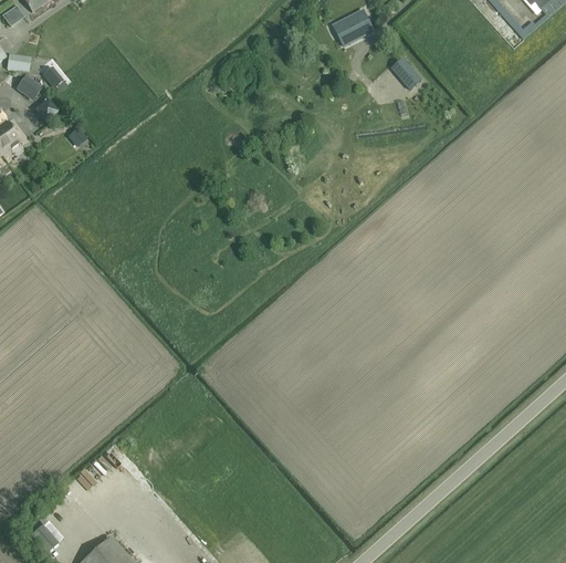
[(23,0),(32,11),(48,0),(23,0)]
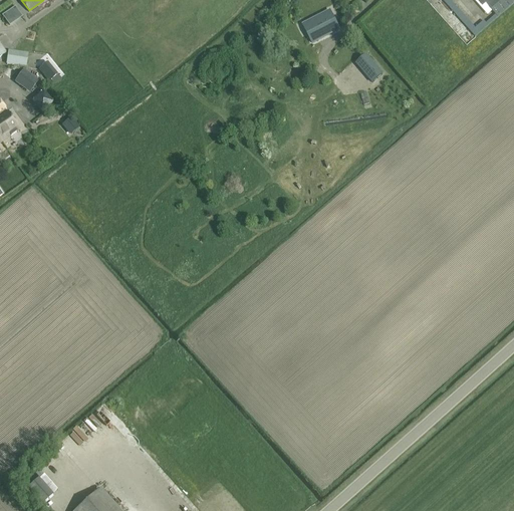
[(479,0),(482,3),(486,0),(498,14),(512,0),(479,0)]
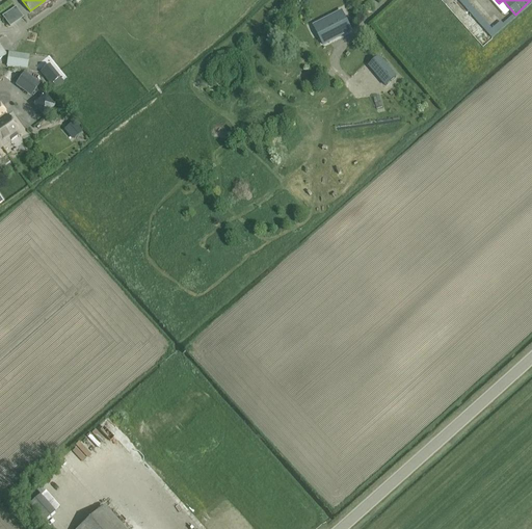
[(23,15),(15,3),(2,11),(9,24),(23,15)]
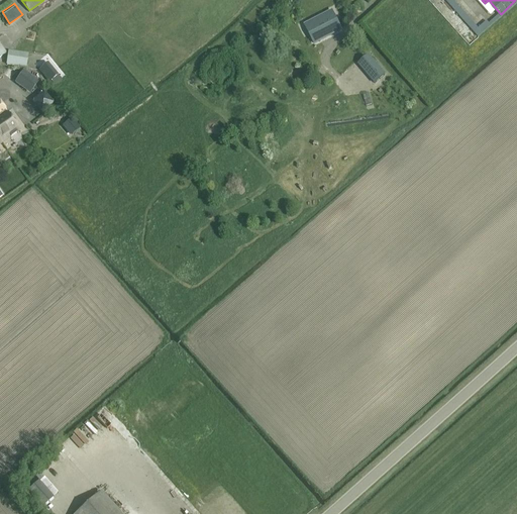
[(341,26),(331,8),(303,21),(313,40),(341,26)]
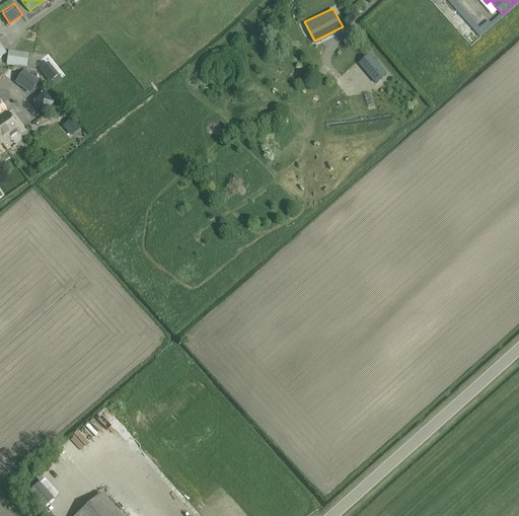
[(463,16),(471,25),(480,16),(472,8),(463,16)]
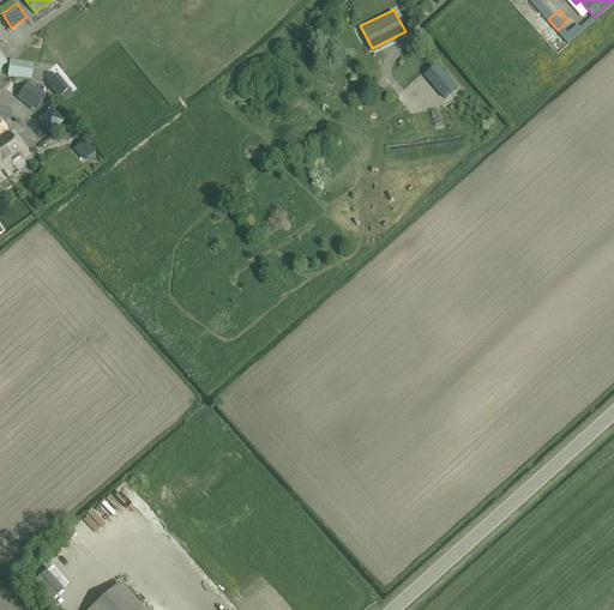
[(332,47),(327,50),(335,60),(339,55),(332,47)]
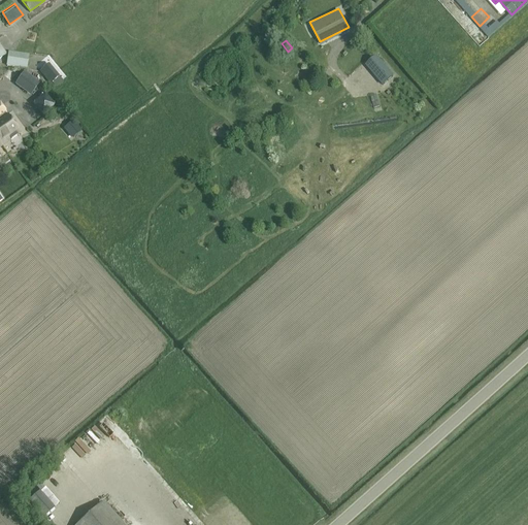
[(6,63),(27,66),(29,53),(8,50),(6,63)]
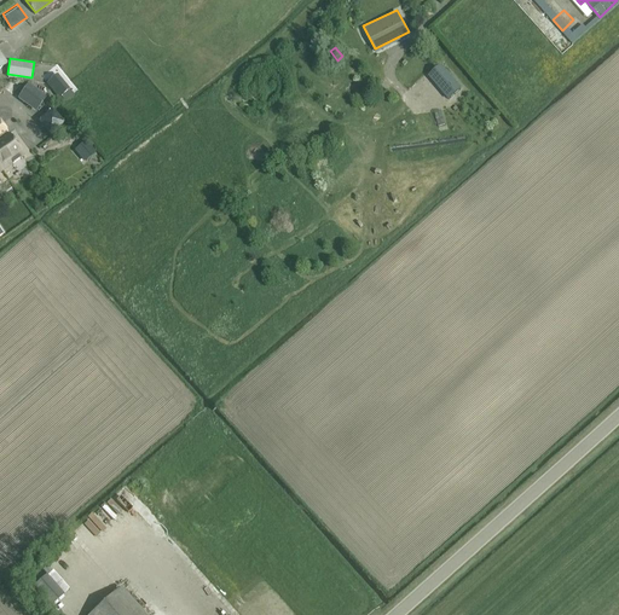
[(415,59),(398,65),(404,80),(421,74),(415,59)]
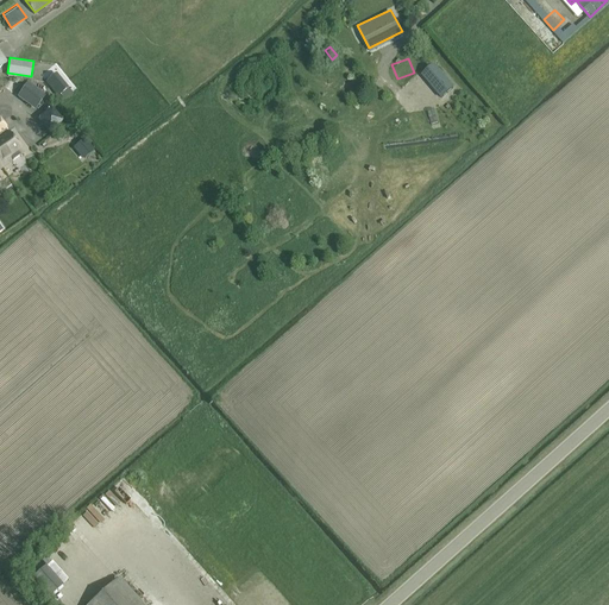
[(453,84),(434,61),(421,71),(440,95),(453,84)]
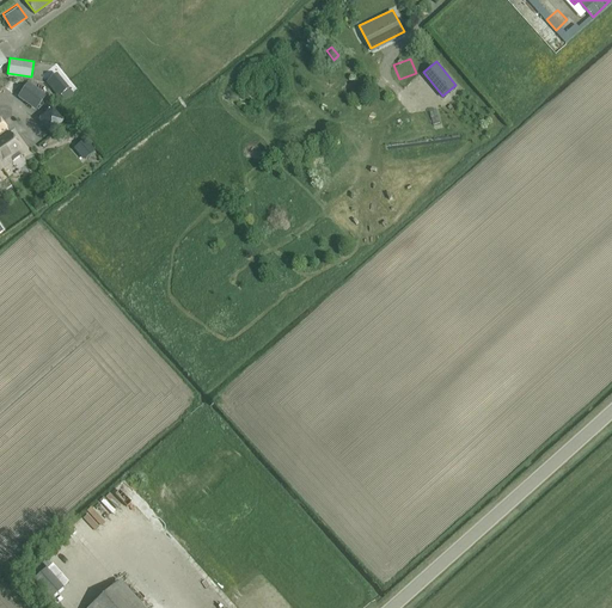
[(47,83),(56,94),(69,85),(59,73),(47,83)]
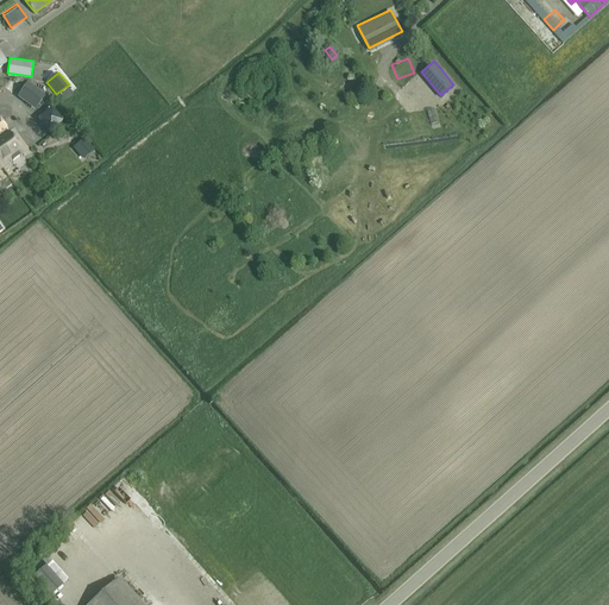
[(35,107),(36,105),(45,94),(27,81),(18,94),(24,99),(35,107)]
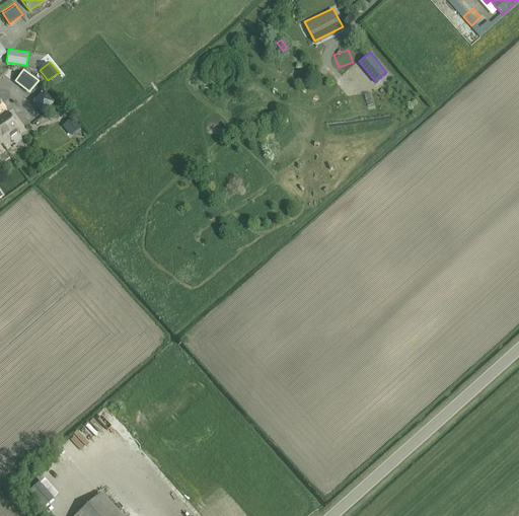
[(50,112),(54,100),(47,93),(36,95),(33,104),(40,113),(50,112)]
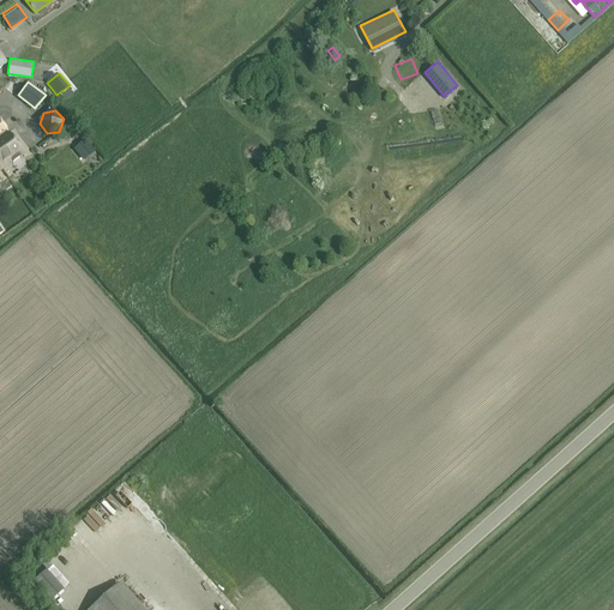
[(0,167),(23,151),(7,130),(0,134),(0,167)]
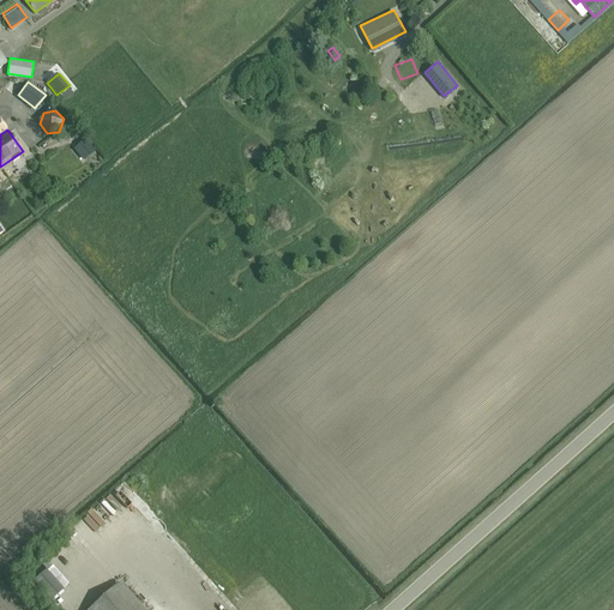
[(95,149),(84,137),(73,146),(84,158),(95,149)]
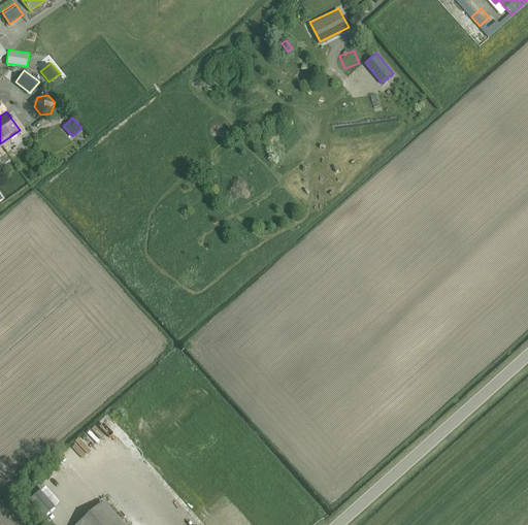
[(15,141),(21,150),(26,146),(21,138),(15,141)]
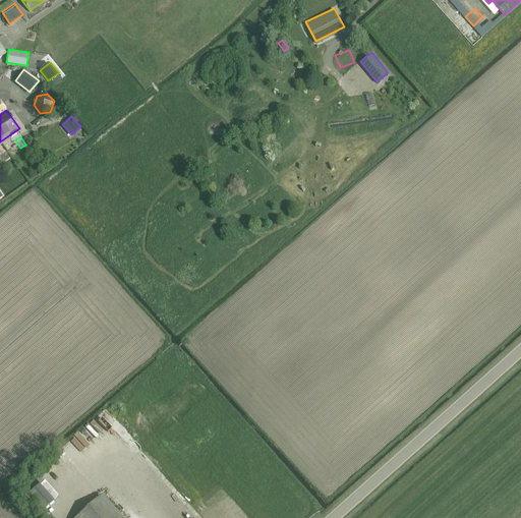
[(123,517),(102,493),(73,517),(123,517)]
